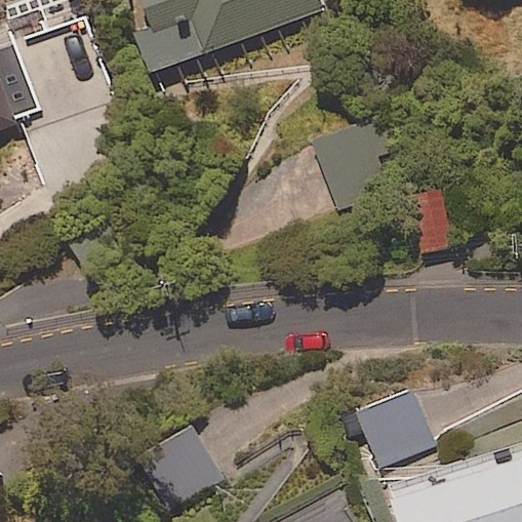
[(321,11),(317,0),(141,0),(150,25),(133,31),(147,71),(321,11)]
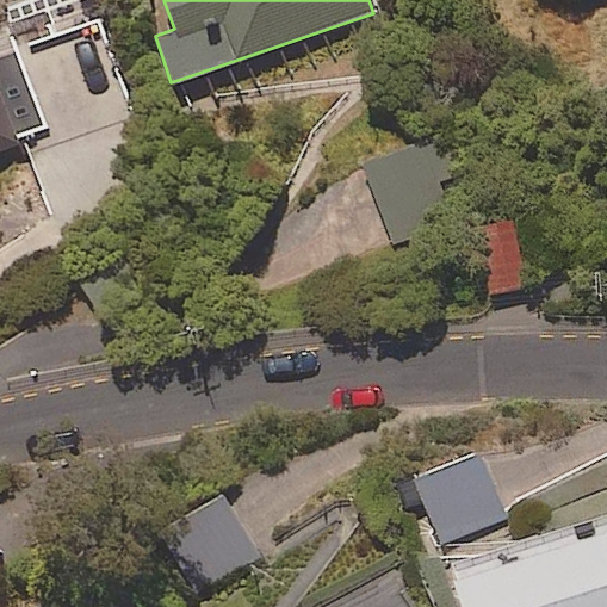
[(68,68),(0,92),(0,152),(16,147),(87,122),(68,68)]
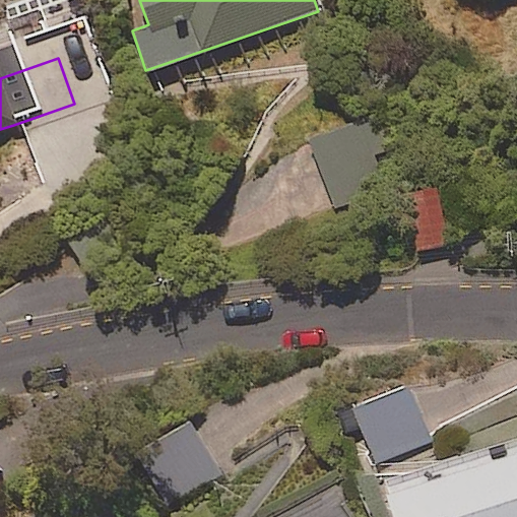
[(395,190),(375,116),(311,134),(331,208),(395,190)]
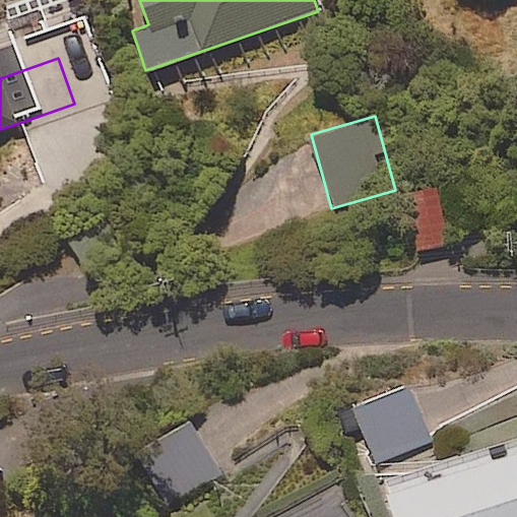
[(447,246),(438,183),(406,188),(415,251),(447,246)]
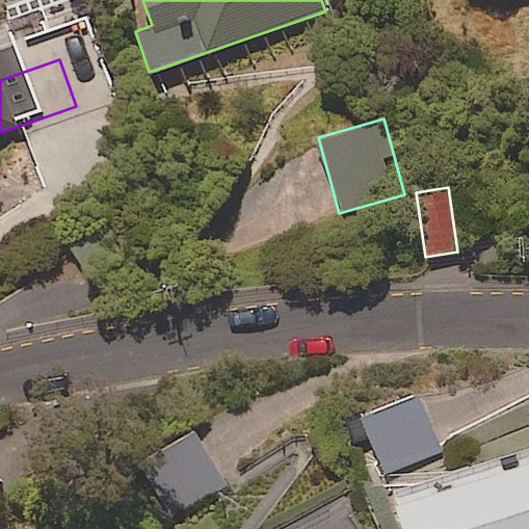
[(438,454),(415,394),(359,416),(381,476),(438,454)]
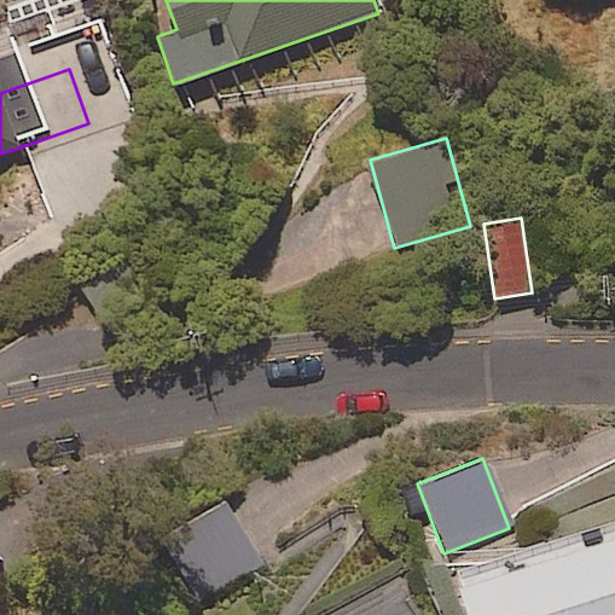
[(261,568),(226,502),(158,538),(193,604),(261,568)]
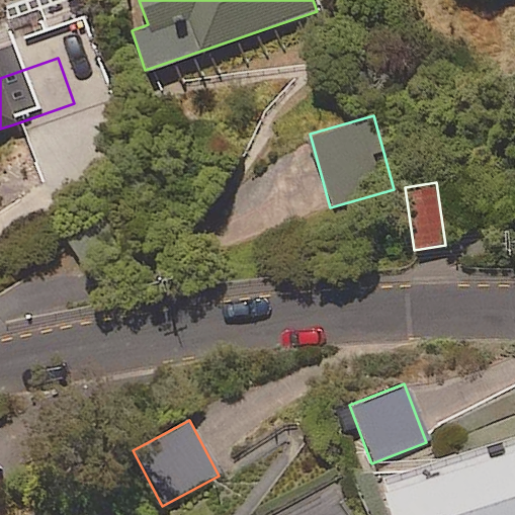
[(514,514),(514,433),(379,477),(392,514),(514,514)]
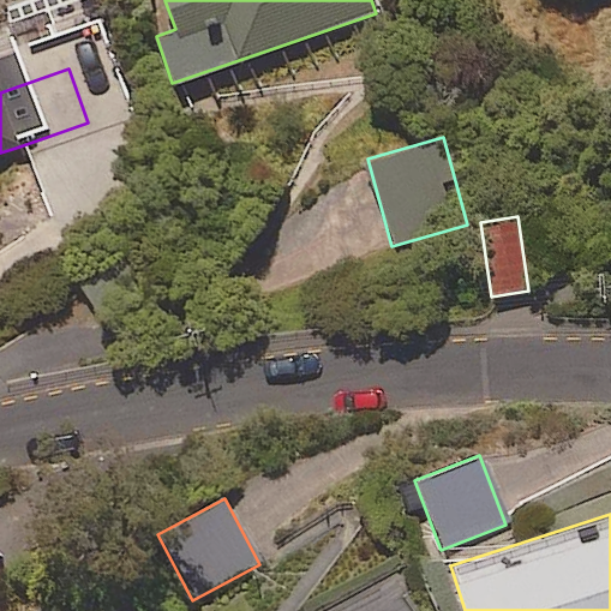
[(406,610),(379,569),(315,610),(406,610)]
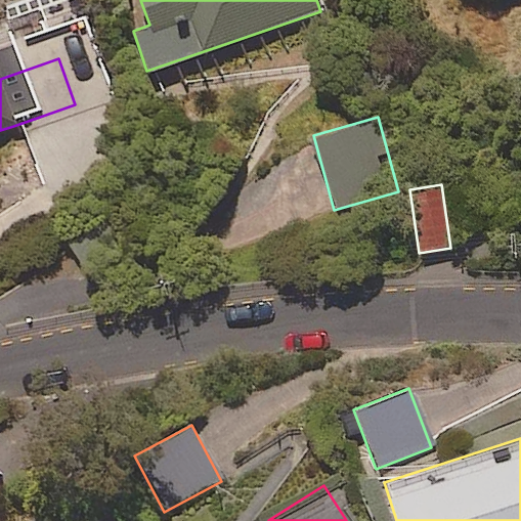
All buildings are outlined.
